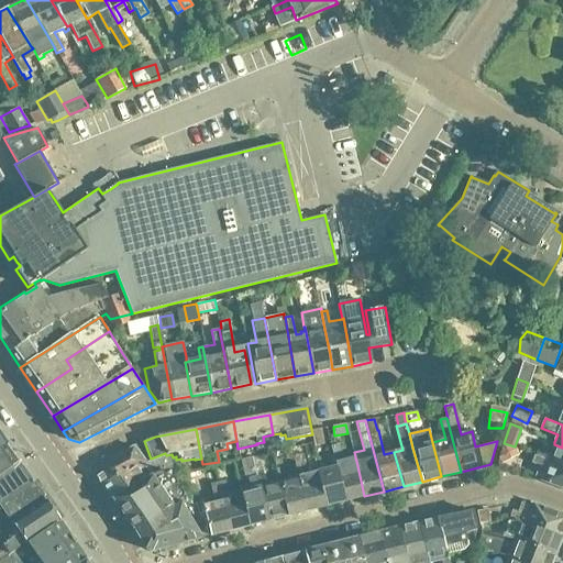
[(0,474),(19,462),(4,442),(0,435),(0,474)]
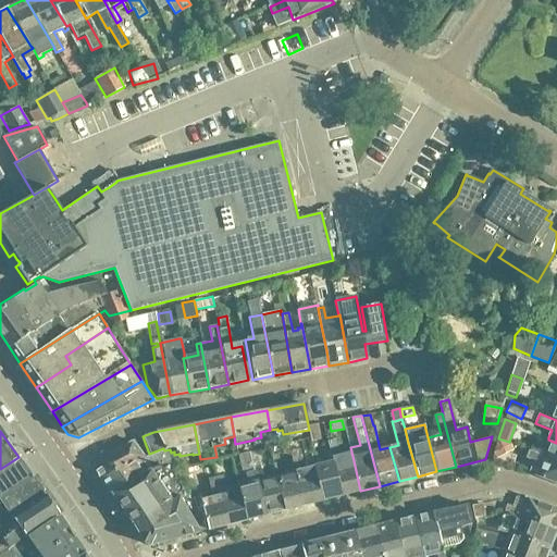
[(357,475),(353,456),(351,453),(351,452),(337,455),(333,440),(327,441),(329,446),(330,449),(341,496),(360,491),(357,475)]
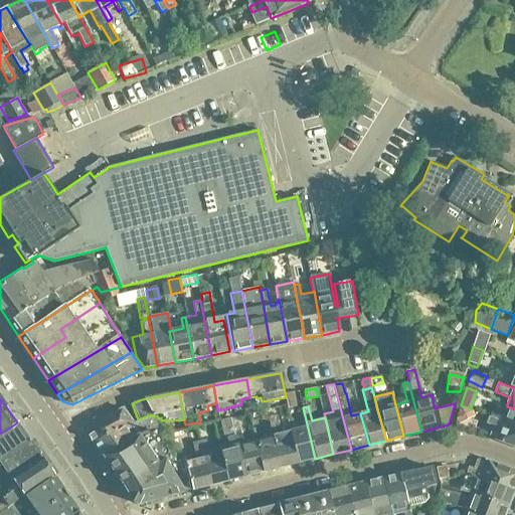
[(514,427),(514,409),(507,406),(500,421),(514,427)]
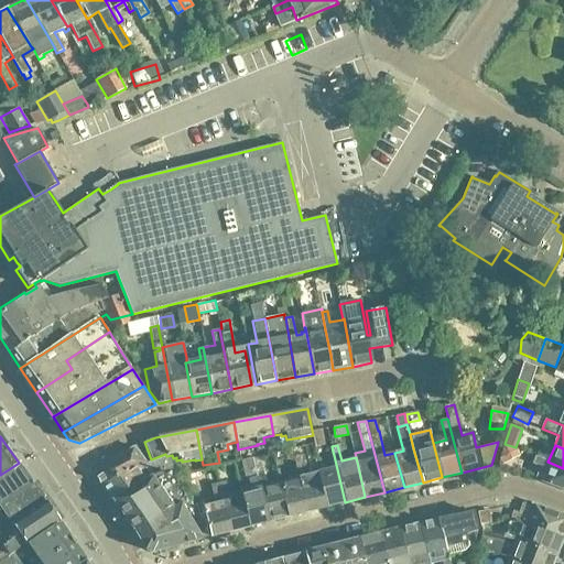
[(101,485),(142,463),(133,447),(96,468),(95,475),(101,485)]
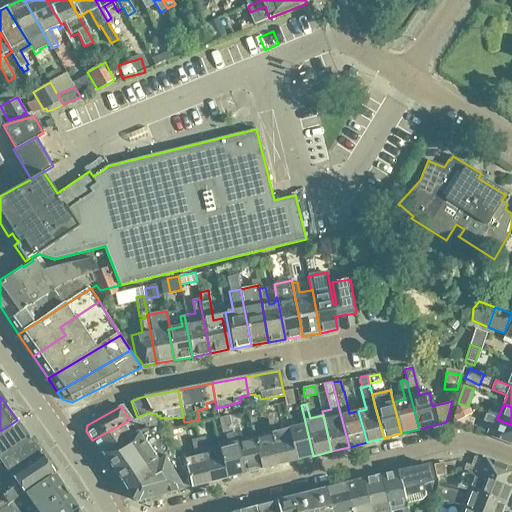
[(296,460),(291,441),(288,425),(278,428),(275,413),(266,415),(267,416),(270,430),(278,465),(296,460)]
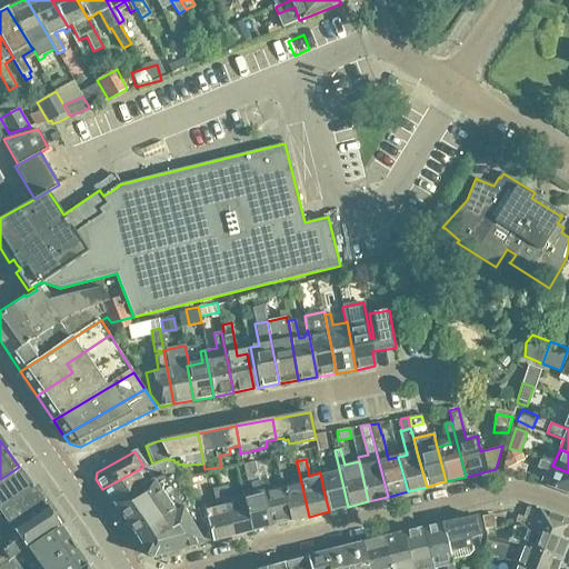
[(348,507),(337,459),(317,463),(320,472),(323,490),(329,511),(348,507)]
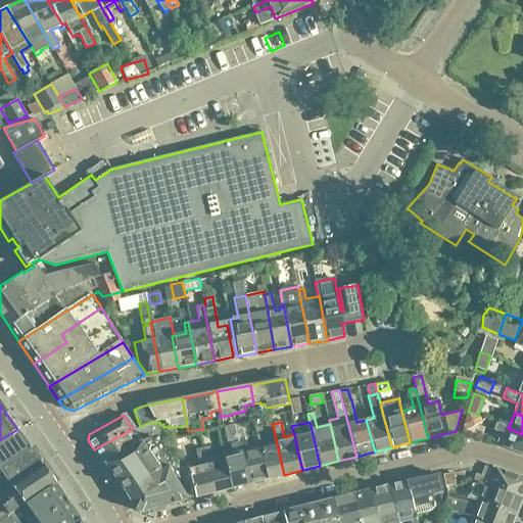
[(132,430),(132,429),(94,449),(104,464),(160,433),(159,431),(161,430),(156,423),(132,430)]
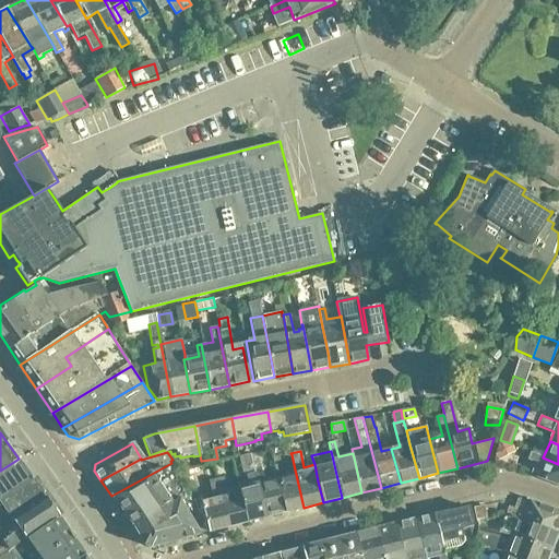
[(266,518),(256,472),(250,453),(238,455),(242,475),(246,474),(249,484),(244,486),(244,482),(237,483),(238,487),(247,522),(266,518)]
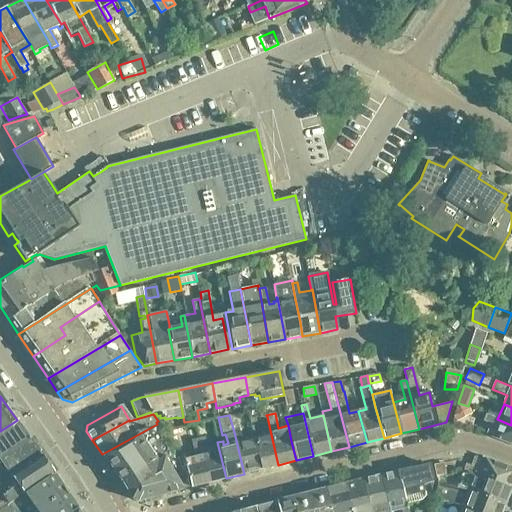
[(511,425),(497,419),(497,420),(486,415),(483,421),(495,426),(492,432),(488,431),(486,435),(511,445),(511,425)]
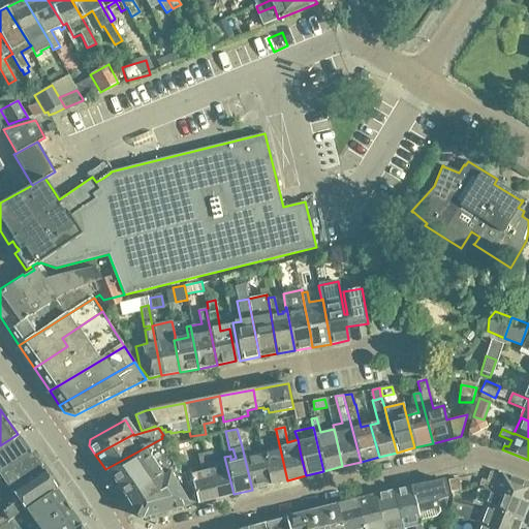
[(0,474),(30,453),(18,434),(0,445),(0,474)]
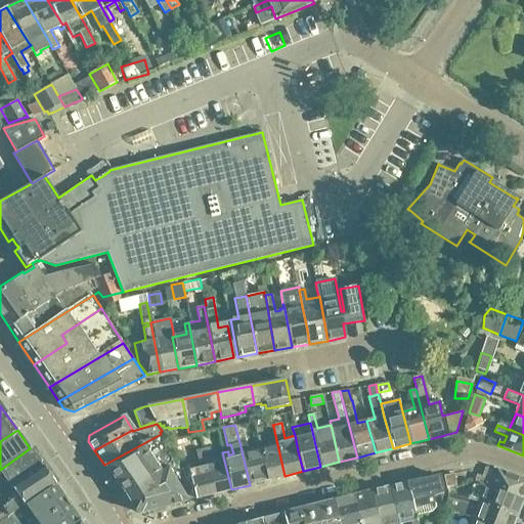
[(124,492),(175,465),(168,447),(161,434),(104,465),(124,492)]
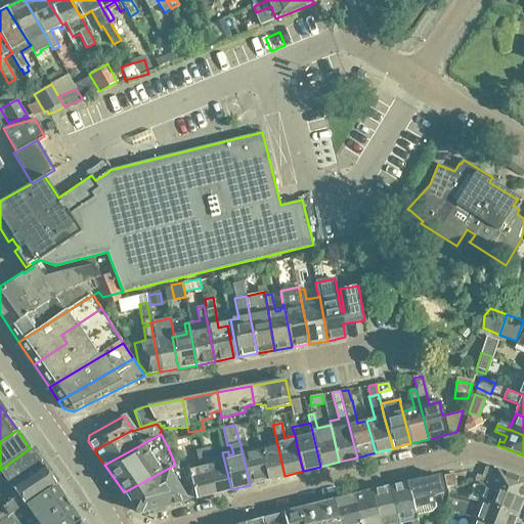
[(250,485),(267,480),(259,447),(250,450),(247,440),(239,442),(250,485)]
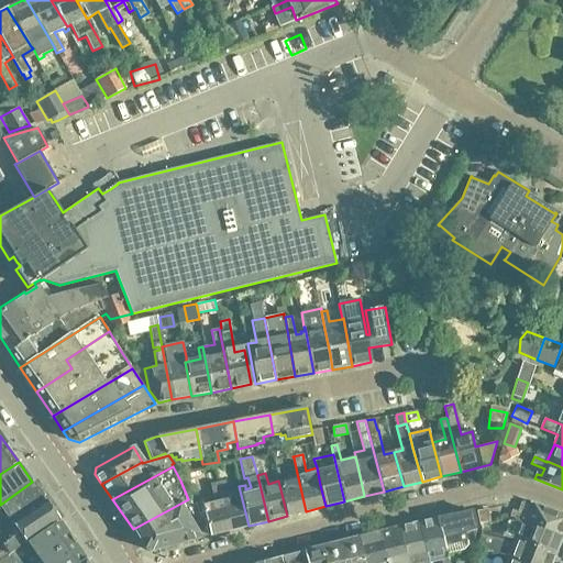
[(306,511),(297,473),(289,474),(290,477),(278,481),(287,516),(306,511)]
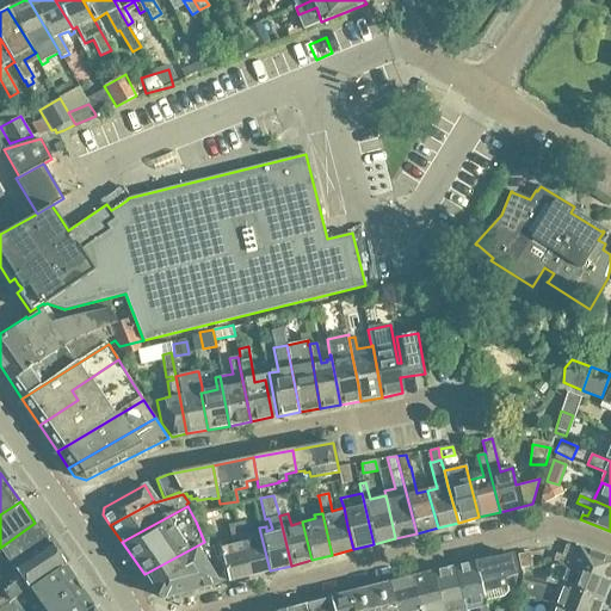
[(270,571),(260,532),(247,536),(244,522),(236,523),(250,576),(250,575),(270,571)]
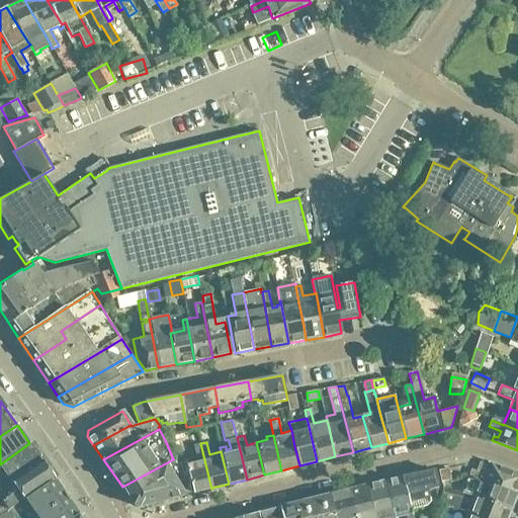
[(0,517),(55,480),(29,443),(0,464),(0,517)]
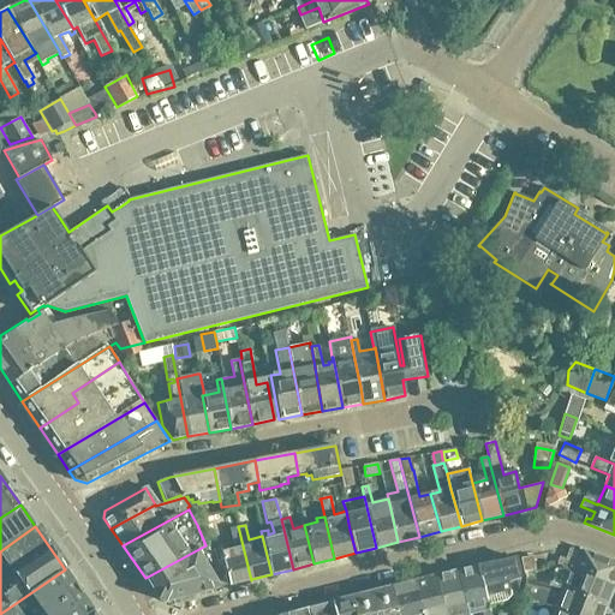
[(233,543),(219,547),(230,585),(251,580),(238,526),(230,529),(233,543)]
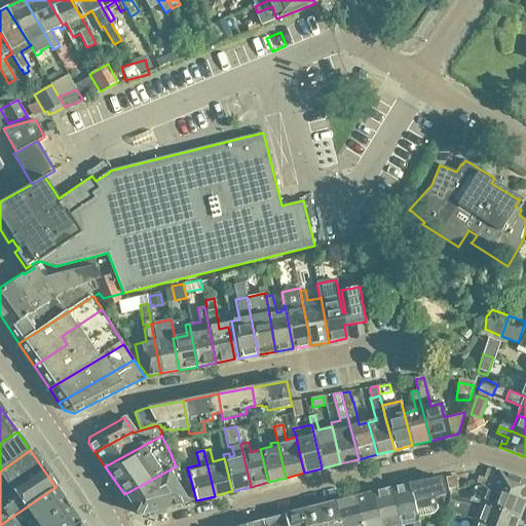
[(141,515),(193,500),(176,466),(124,494),(126,496),(135,512),(141,515)]
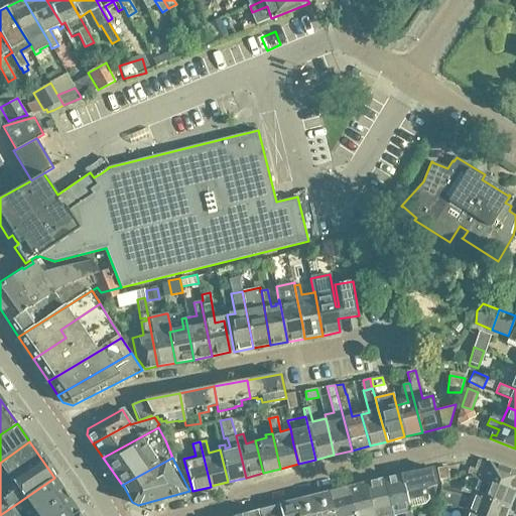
[(515,488),(515,472),(482,459),(477,461),(474,469),(470,468),(468,473),(475,476),(515,492),(515,488)]
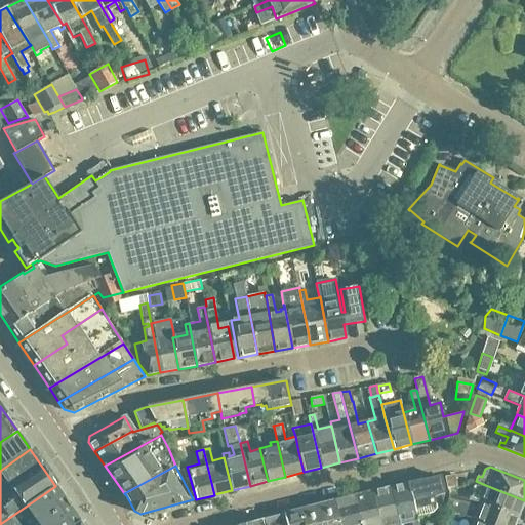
[(432,496),(444,493),(440,476),(410,483),(417,515),(431,512),(430,509),(435,508),(432,496)]
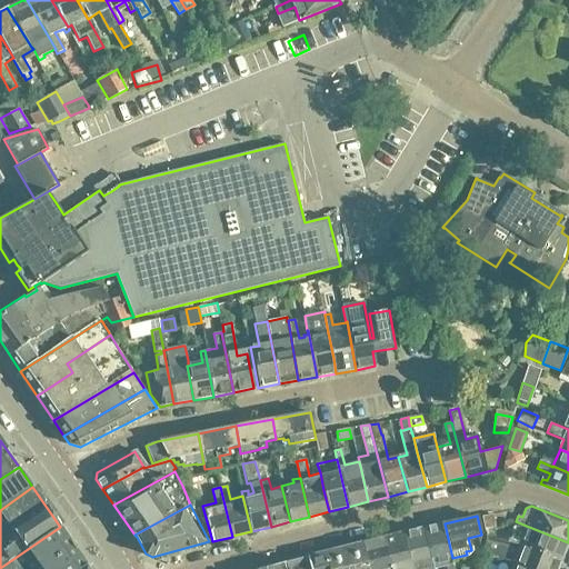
[(455,568),(452,558),(445,523),(422,529),(431,568),(447,565),(447,568),(455,568)]
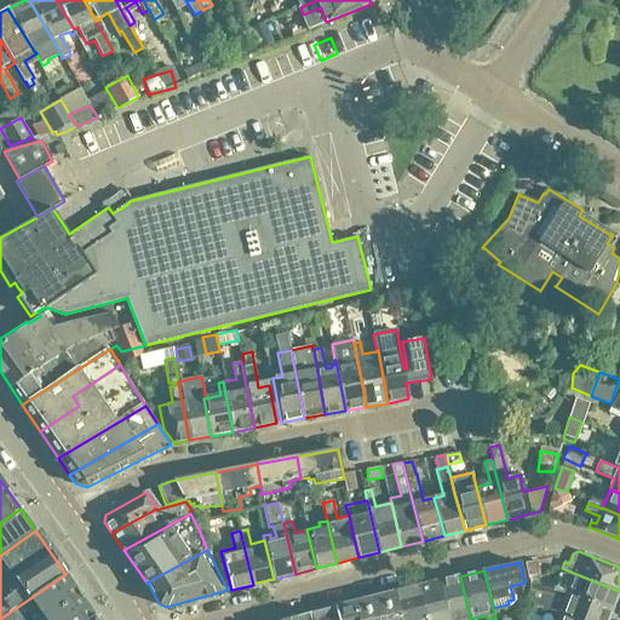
[(610,610),(619,591),(570,572),(558,573),(555,590),(564,592),(610,610)]
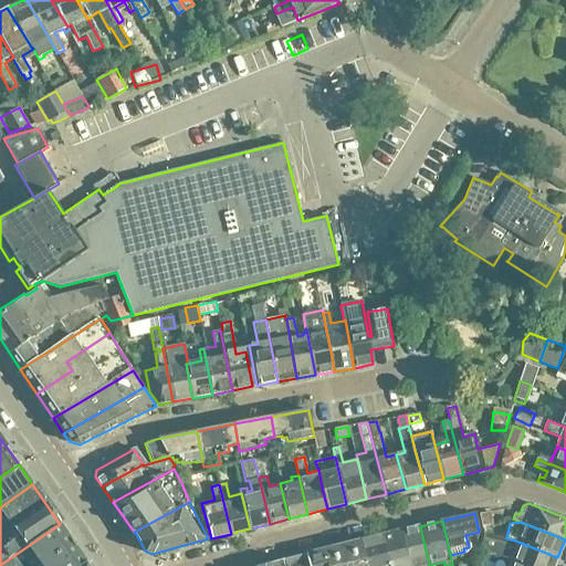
[(73,543),(60,524),(0,565),(16,565),(41,565),(73,543)]
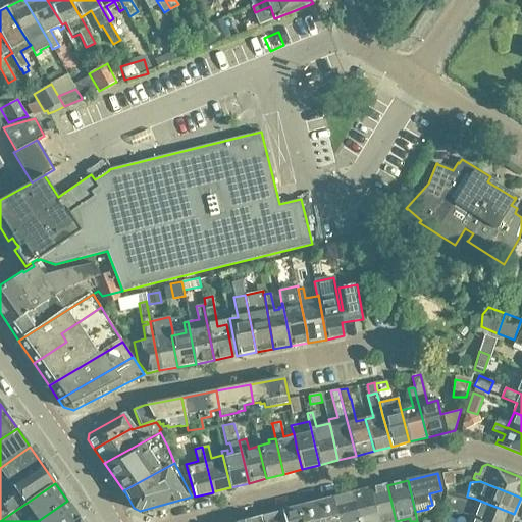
[(394,521),(396,521),(387,485),(370,489),(378,521),(394,521)]
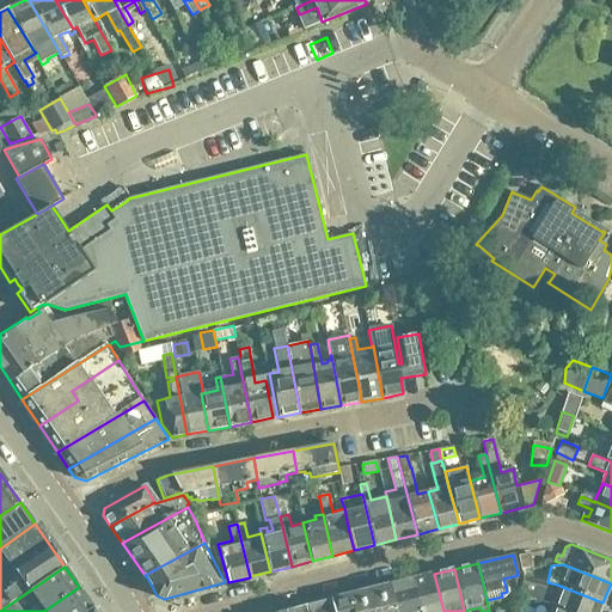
[(444,611),(434,574),(411,579),(418,611),(444,611)]
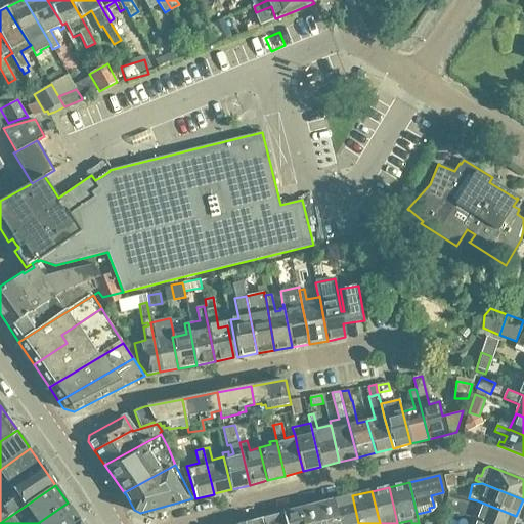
[(486,523),(513,523),(516,516),(477,500),(469,498),(448,494),(445,510),(474,517),(474,519),(486,523)]
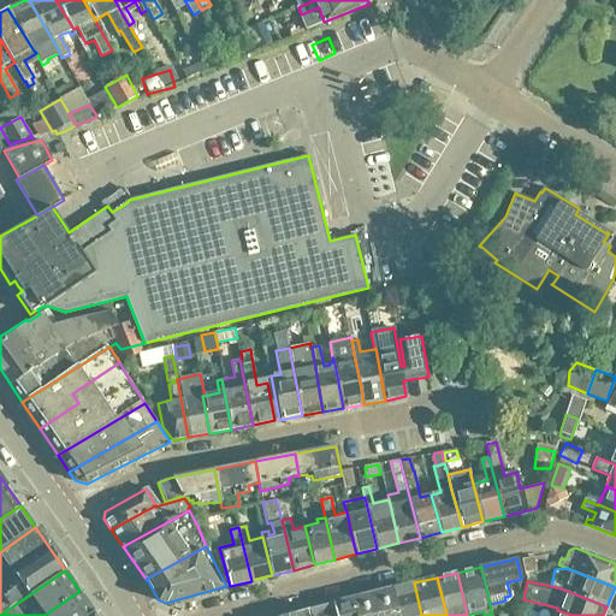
[(421,615),(414,582),(390,588),(397,615),(421,615)]
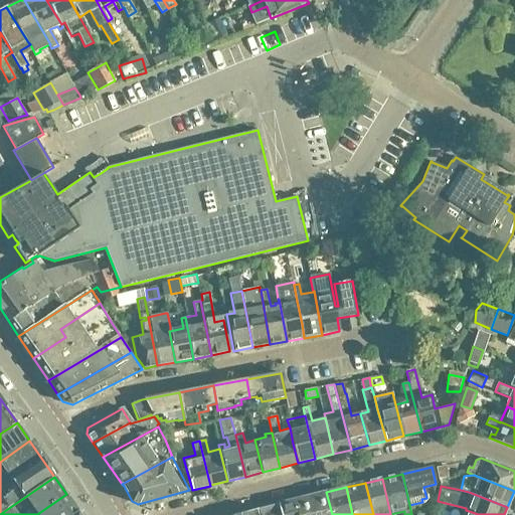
[(300,498),(292,500),(295,514),(332,514),(326,492),(300,498)]
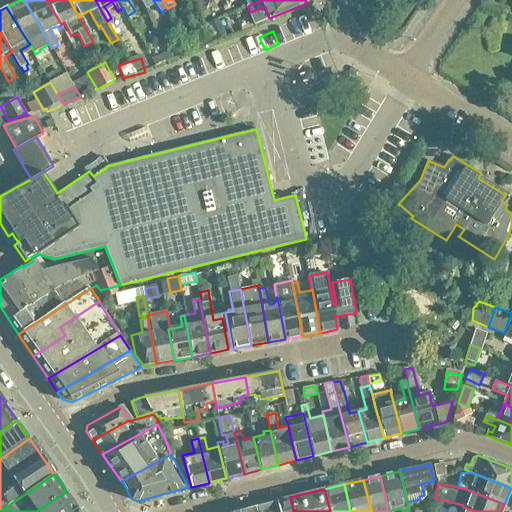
[(75,511),(79,510),(66,491),(37,511),(75,511)]
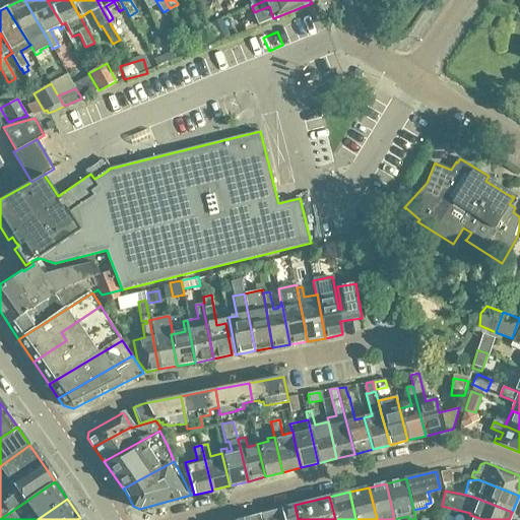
[(298,519),(295,505),(277,510),(279,519),(298,519)]
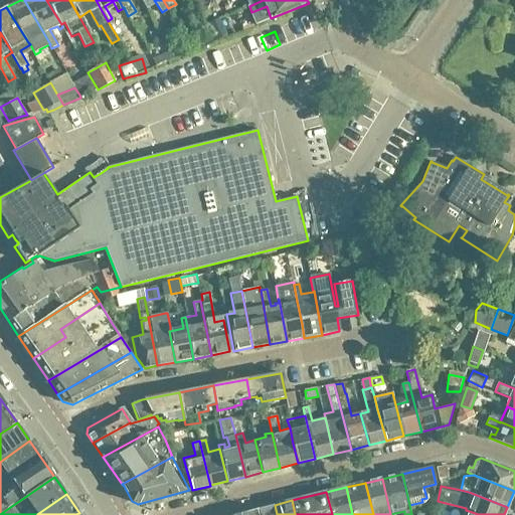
[(277,514),(275,505),(258,510),(258,514),(277,514)]
